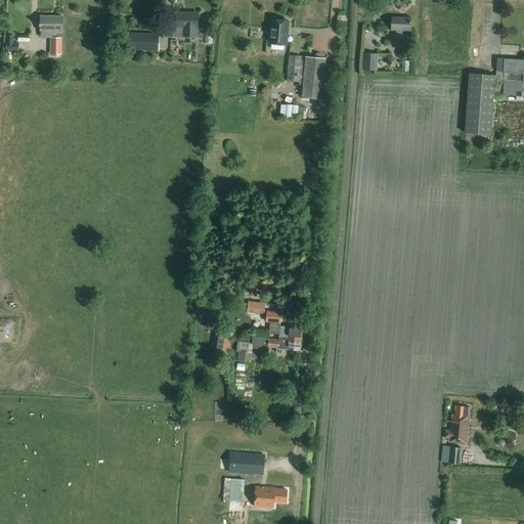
[(175,12),(175,27),(173,27),(173,37),(183,37),(197,37),(197,29),(198,29),(198,13),(175,12)]
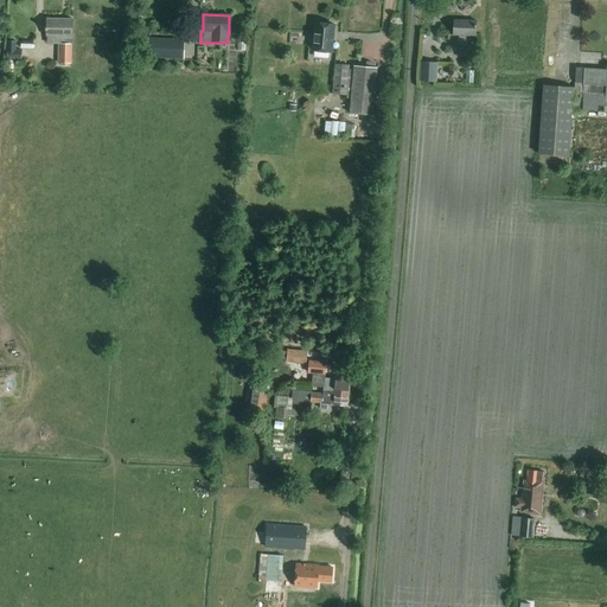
[(48,44),(58,44),(58,63),(71,64),(71,44),(71,39),(72,39),(72,19),(46,19),(46,36),(48,37),(48,44)]
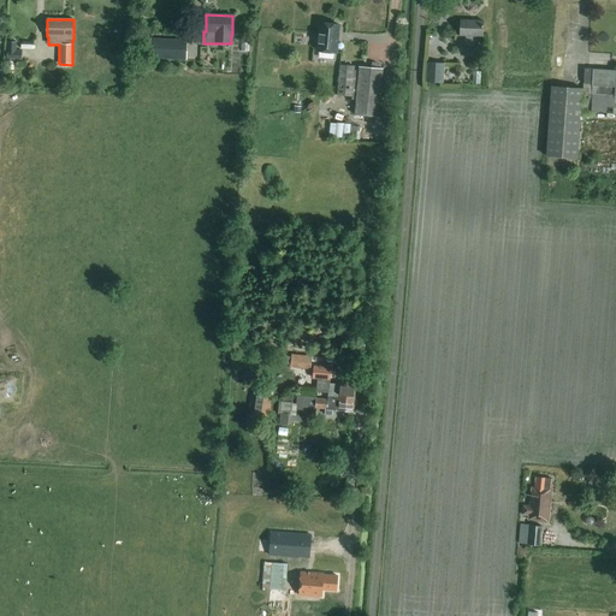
[(474,46),(474,36),(483,37),(483,22),(460,21),(460,36),(466,36),(466,46),(474,46)]
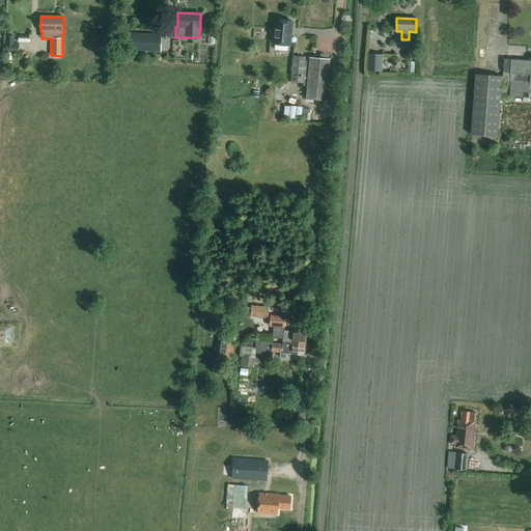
[(289,46),(291,22),(276,20),(273,44),(289,46)]
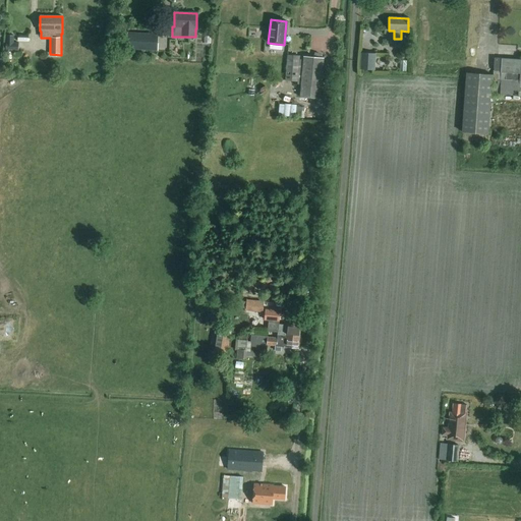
[(157,51),(158,35),(128,34),(123,34),(122,42),(127,42),(127,50),(135,50),(157,51)]
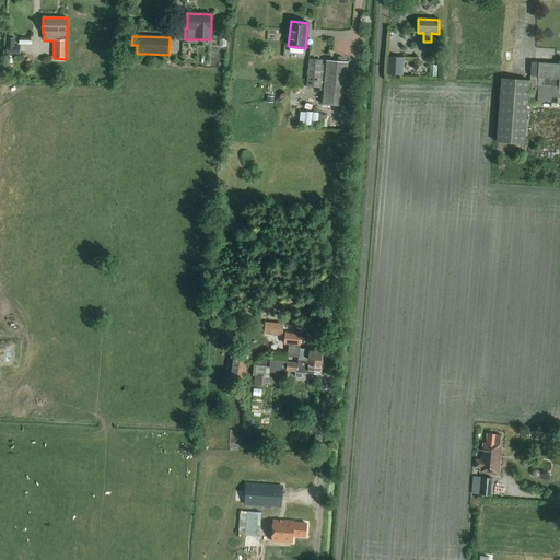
[(7,55),(20,55),(20,46),(14,46),(15,39),(7,38),(7,55)]
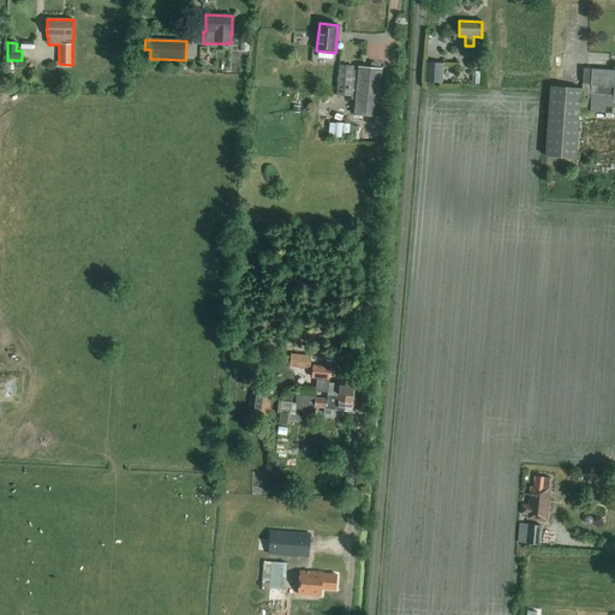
[(425,83),(442,84),(443,64),(427,63),(425,83)]
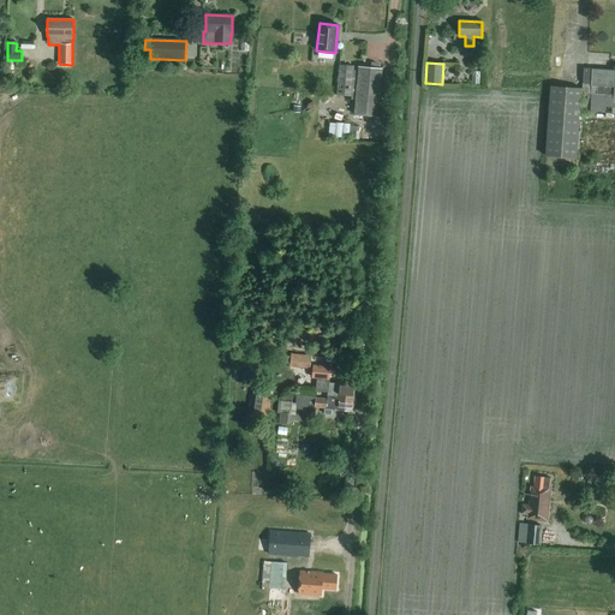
[(358,71),(353,71),(353,66),(339,65),(336,95),(351,96),(351,100),(356,101),(354,114),(377,117),(382,69),(358,66),(358,71)]
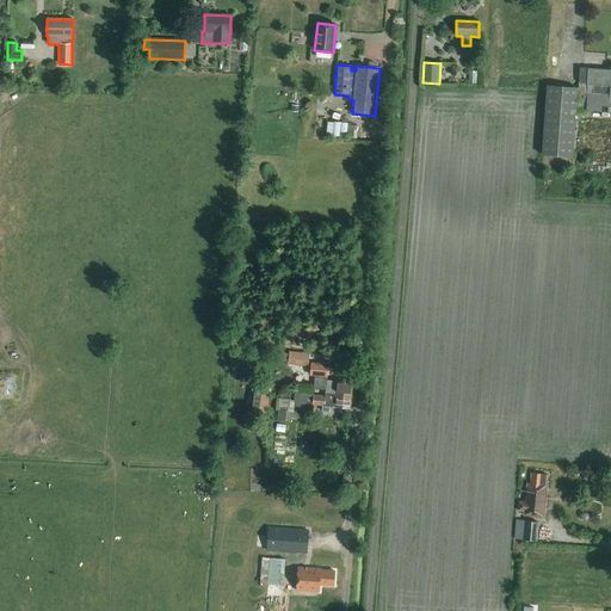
[(610,69),(579,68),(578,93),(576,111),(610,112),(610,69)]
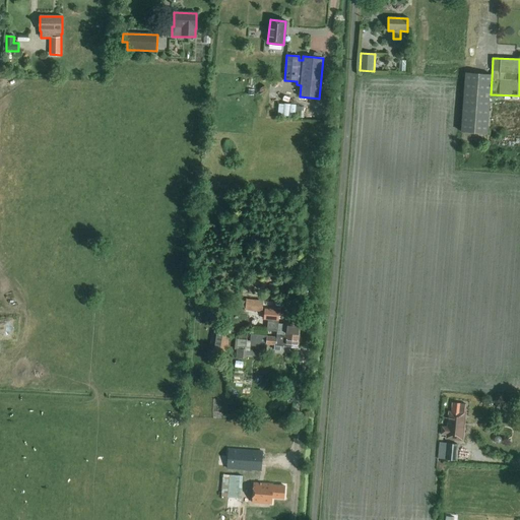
[(465,73),(461,131),(486,133),(491,75),(465,73)]
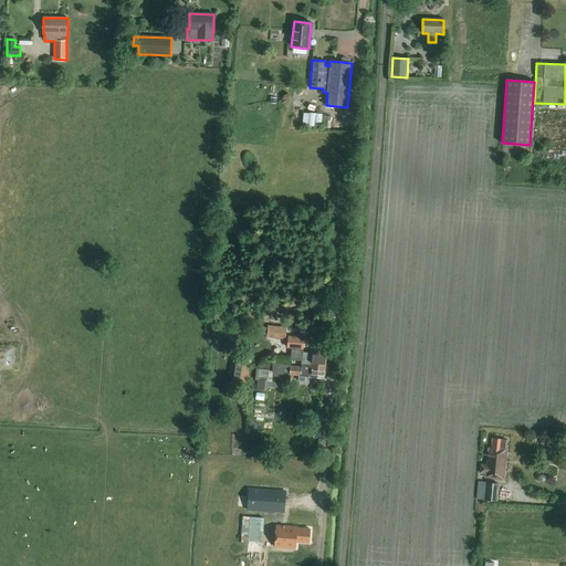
[(305,124),(331,128),(333,115),(307,111),(305,124)]
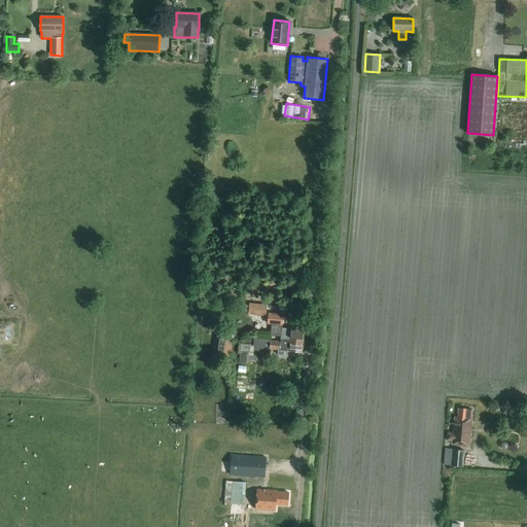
[(267,305),(249,304),(249,305),(246,305),(245,312),(248,313),(248,315),(266,317),(267,305)]
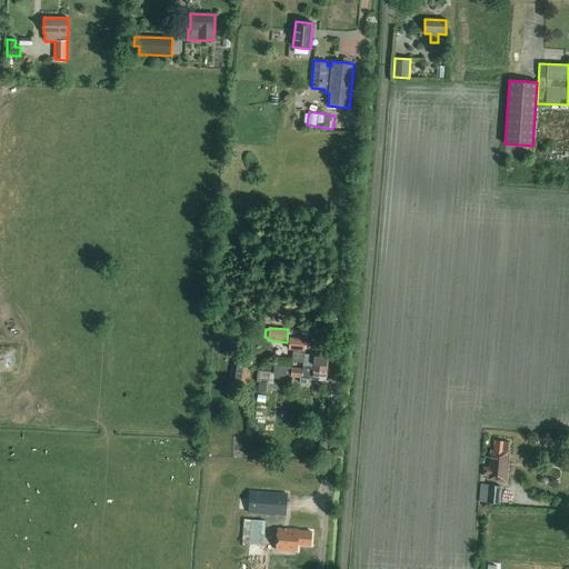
[(293,349),(292,362),(303,363),(302,366),(327,368),(328,357),(303,355),(305,340),(289,339),(289,349),(293,349)]
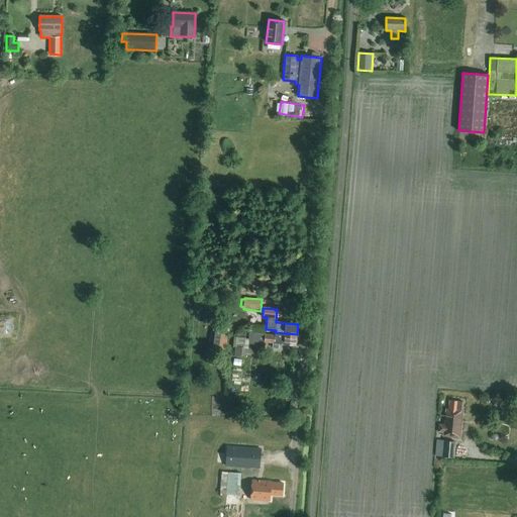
[(212,348),(226,350),(228,333),(215,331),(212,348)]
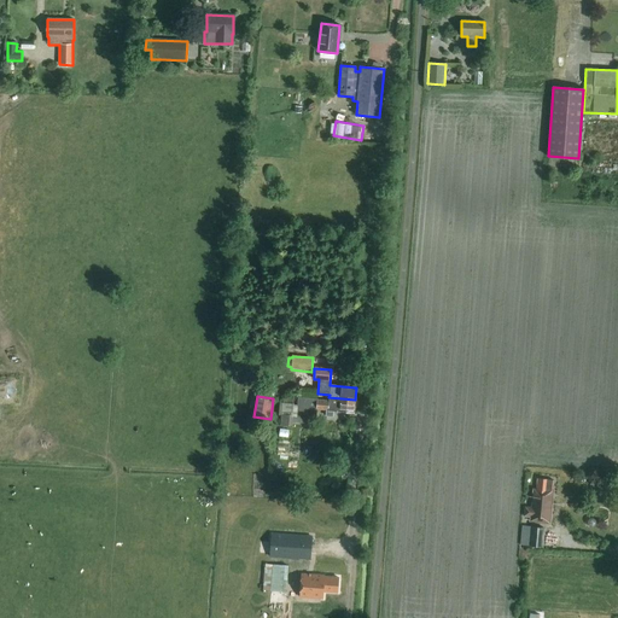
[(315,414),(316,409),(325,410),(324,415),(332,417),(333,412),(354,413),(355,400),(328,397),(328,401),(298,397),(297,408),(293,408),(293,398),(284,398),(284,403),(279,403),(279,417),(281,417),(280,425),(292,426),(292,417),(295,418),(295,423),(309,424),(309,418),(315,419),(315,414)]
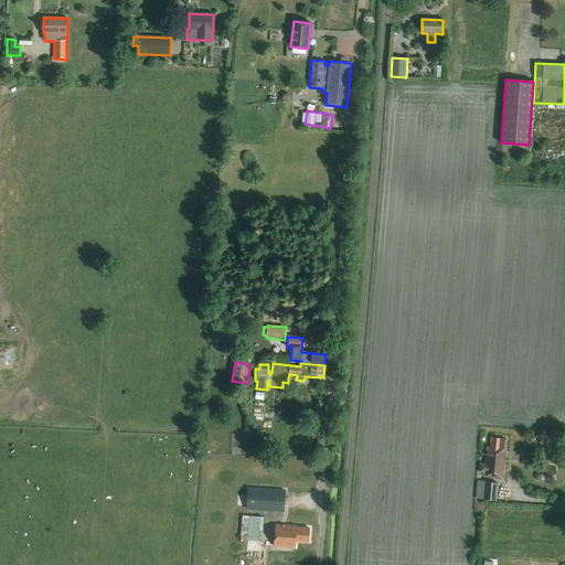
[(326,426),(316,426),(313,426),(312,436),(324,437),(326,426)]
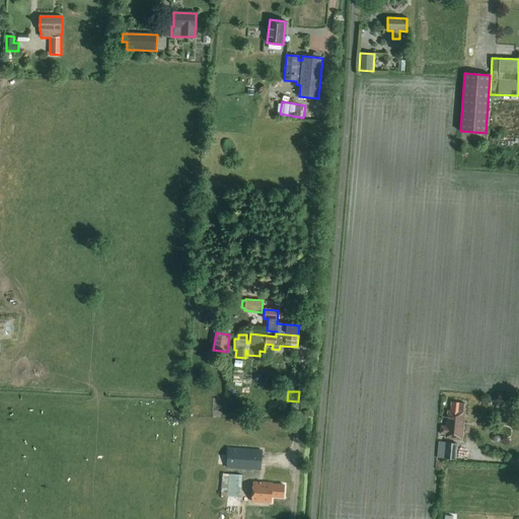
[(446,424),(446,427),(441,426),(440,434),(445,434),(445,439),(462,440),(464,412),(463,412),(464,404),(451,402),(450,412),(448,412),(447,424),(446,424)]
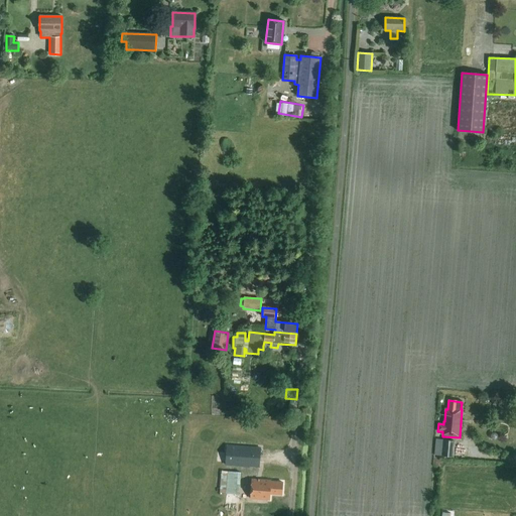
[(441,457),(453,458),(455,441),(443,439),(441,457)]
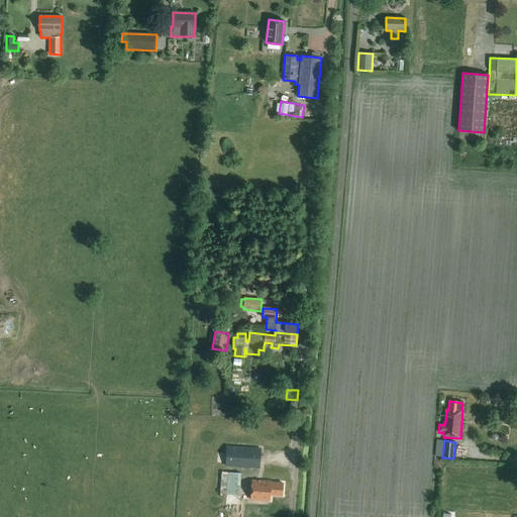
[(226,446),(225,467),(260,469),(261,448),(226,446)]
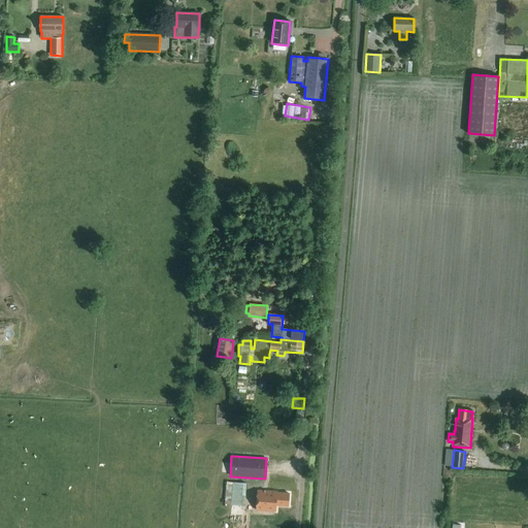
[(227,483),(225,505),(230,505),(242,506),(243,484),(227,483)]
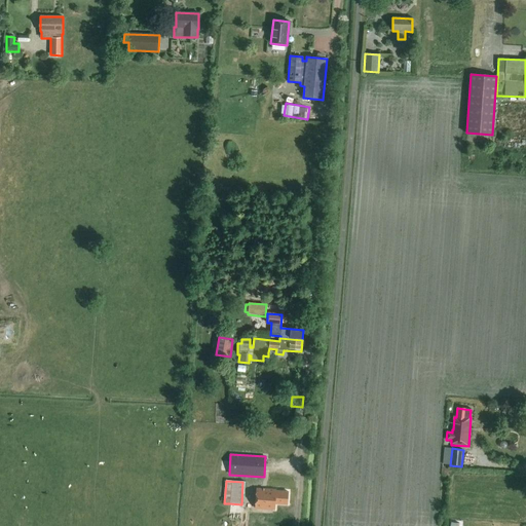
[(256,489),(255,509),(274,510),(274,503),(287,504),(288,492),(275,491),(275,490),(256,489)]
